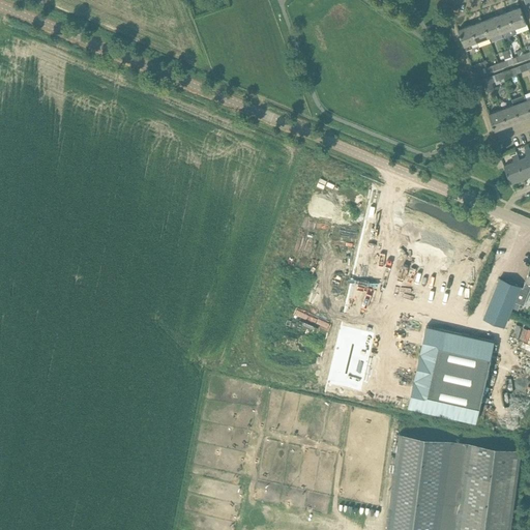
[(520,7),(507,12),(513,28),(516,34),(528,29),(521,7),(520,7)]
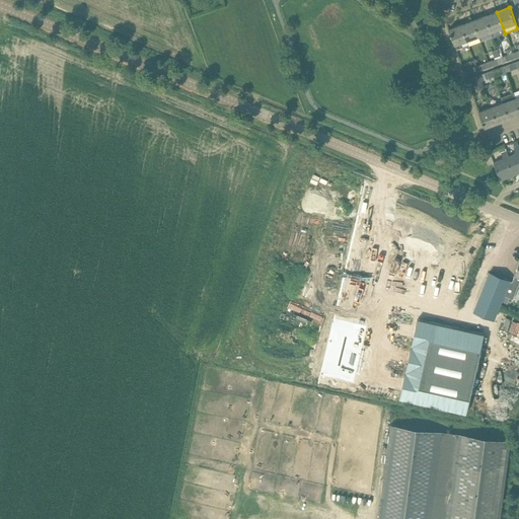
[(497,12),(486,16),(491,31),(503,27),(497,12)]
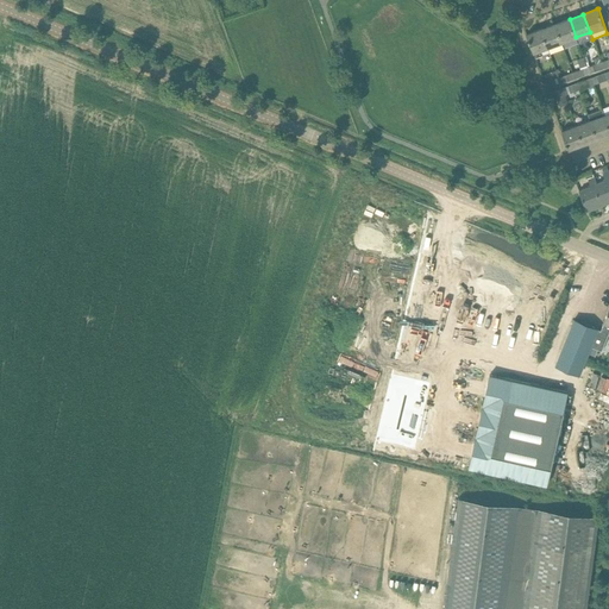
[(570,19),(556,24),(562,43),(576,37),(570,19)]
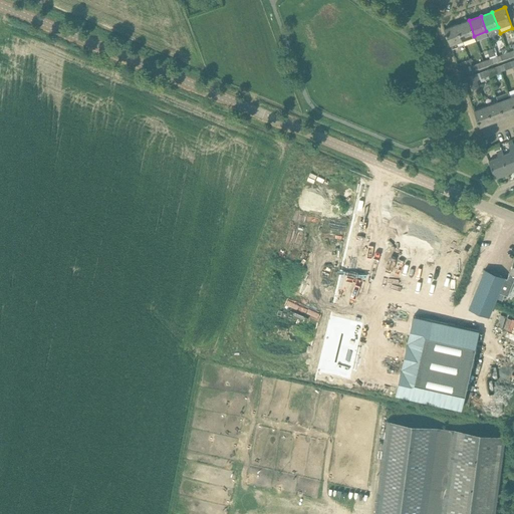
[(469,20),(457,25),(462,40),(474,36),(469,20)]
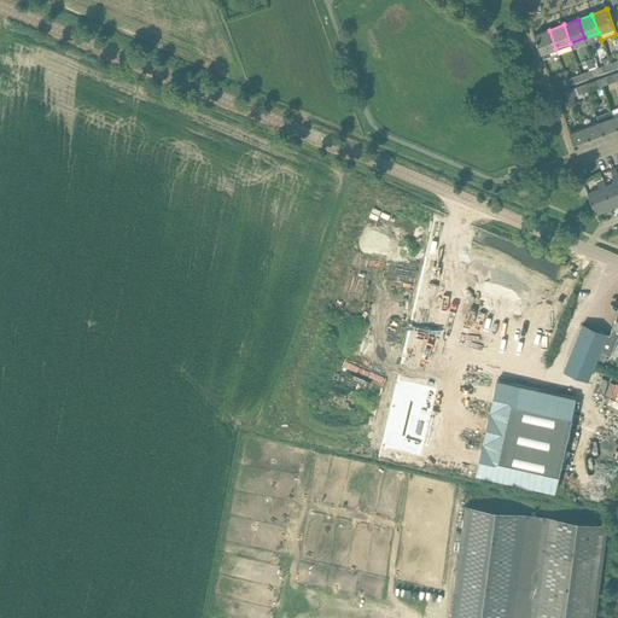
[(555,48),(549,30),(535,35),(535,34),(534,34),(543,59),(551,57),(548,51),(555,48)]
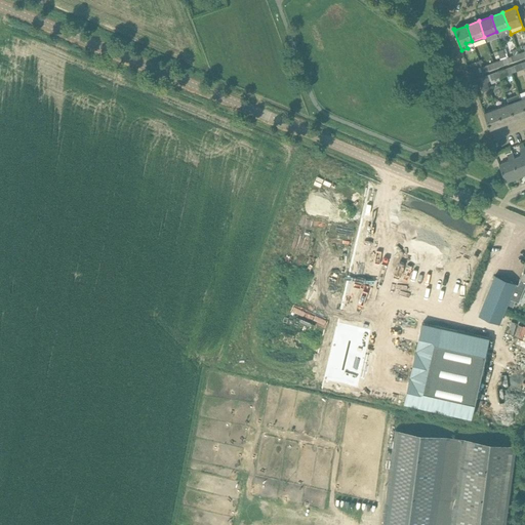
[(494,63),(495,68),(509,64),(507,58),(503,49),(497,51),(500,61),(494,63)]
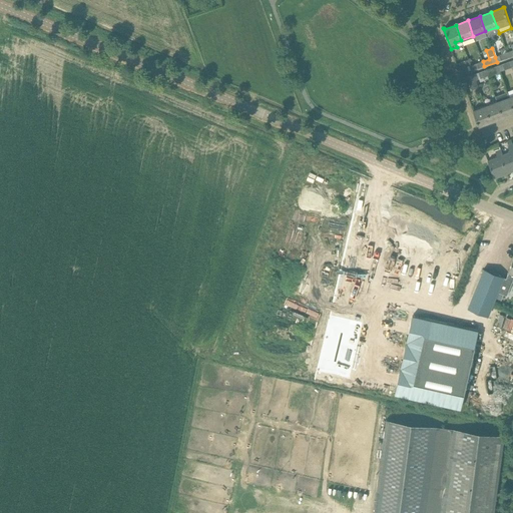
[(508,58),(506,53),(504,48),(500,49),(502,54),(495,57),(497,62),(501,60),(508,58)]
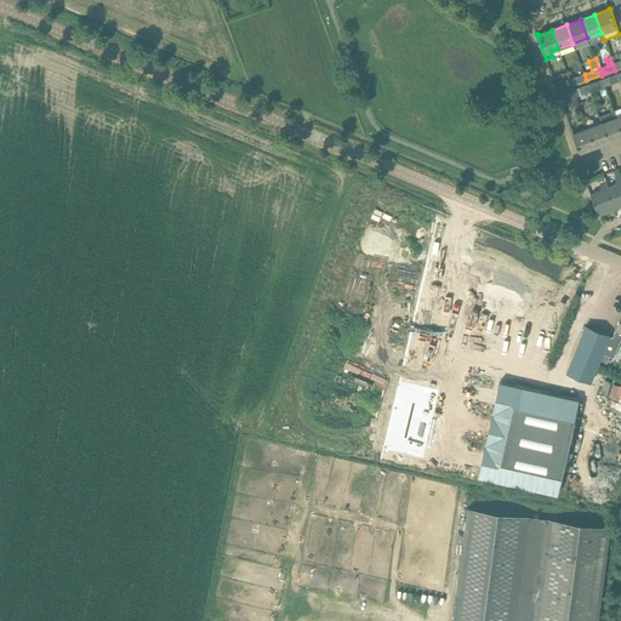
[(573,86),(570,79),(568,72),(552,78),(557,91),(573,86)]
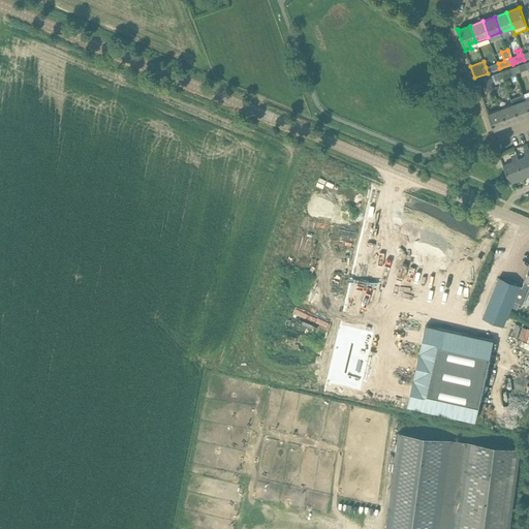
[(499,68),(498,63),(486,67),(488,73),(499,68)]
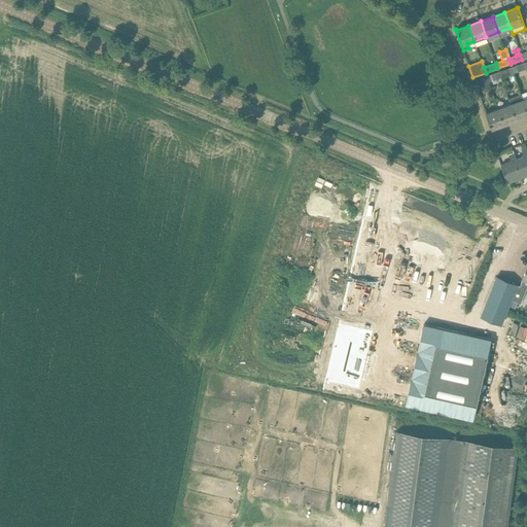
[(514,73),(526,69),(524,64),(512,68),(514,73)]
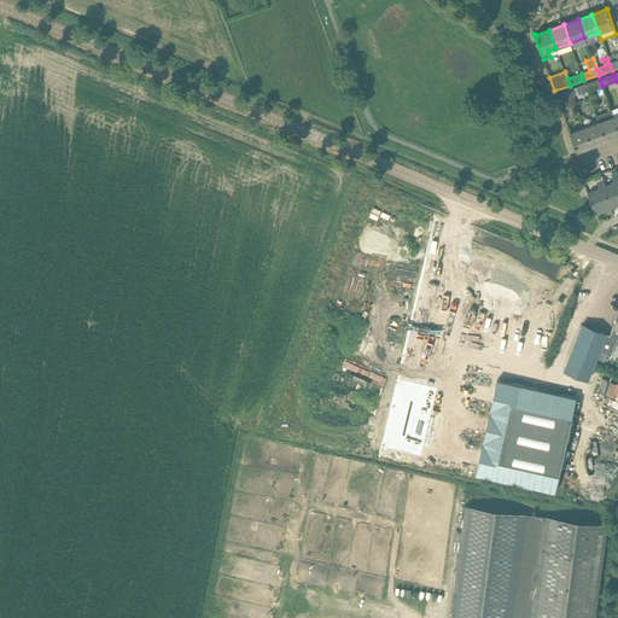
[(586,85),(588,92),(602,86),(600,80),(586,85)]
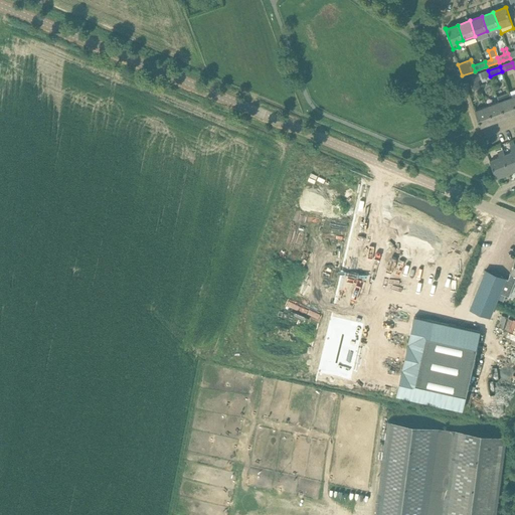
[(488,70),(476,75),(478,80),(490,76),(488,70)]
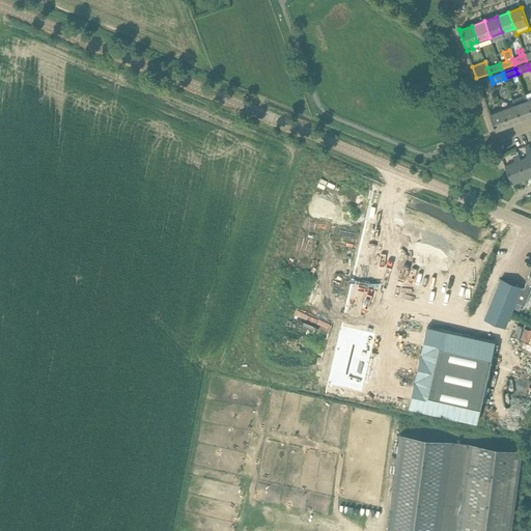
[(493,83),(491,78),(478,82),(480,87),(493,83)]
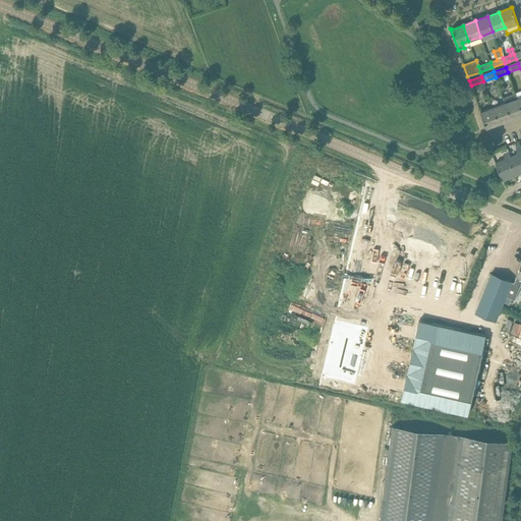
[(520,114),(520,109),(517,99),(515,93),(503,98),(505,103),(511,118),(520,114)]
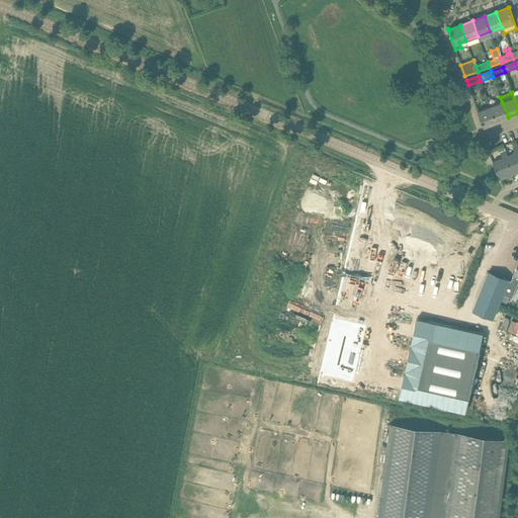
[(502,102),(490,106),(496,122),(508,117),(502,102)]
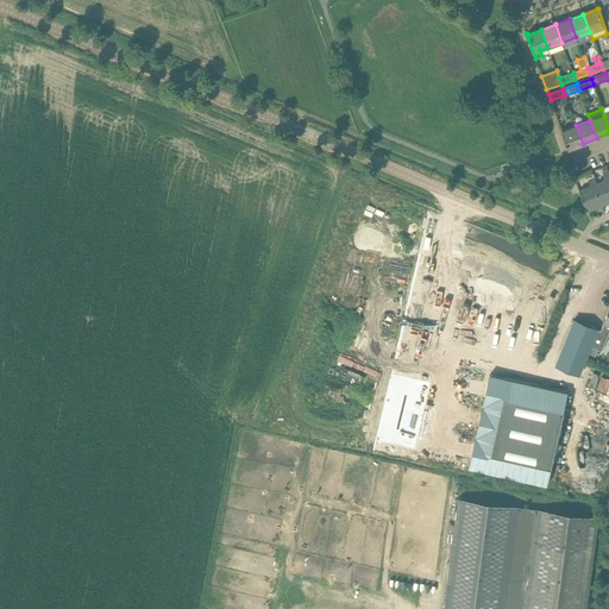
[(583,144),(576,125),(562,131),(569,150),(569,149),(583,144)]
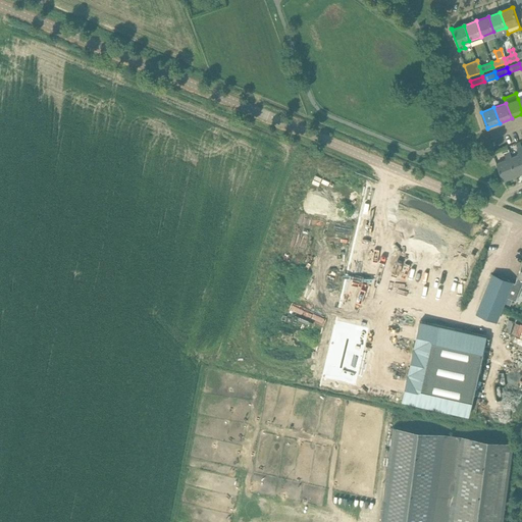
[(510,152),(507,153),(516,175),(521,173),(521,154),(520,148),(517,149),(519,155),(512,157),(510,152)]
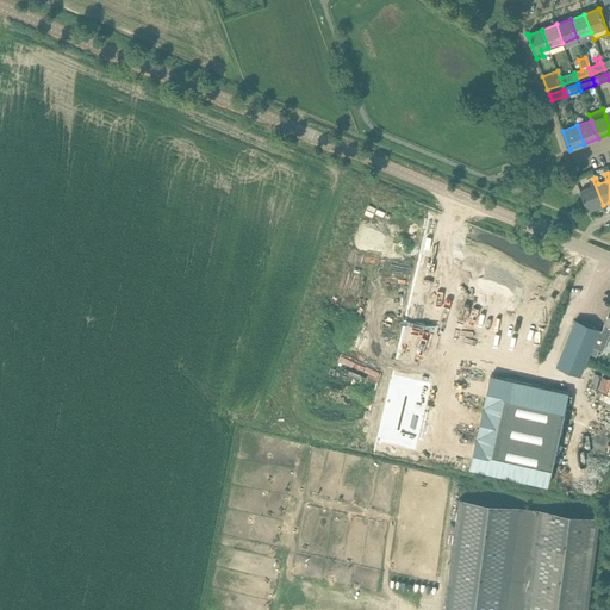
[(603,205),(592,179),(589,180),(591,186),(580,191),(587,212),(589,212),(589,211),(603,205)]
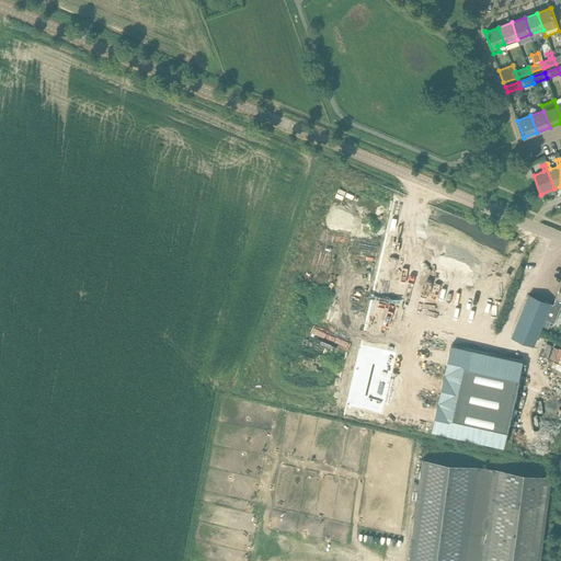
[(529,295),(525,305),(516,325),(512,338),(533,346),(541,325),(548,328),(550,322),(554,323),(560,306),(560,285),(557,297),(553,305),(550,304),(529,295)]
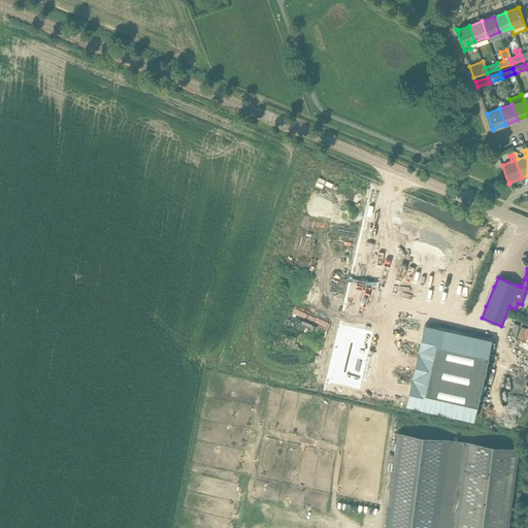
[(474,421),(492,341),(425,326),(407,405),(474,421)]
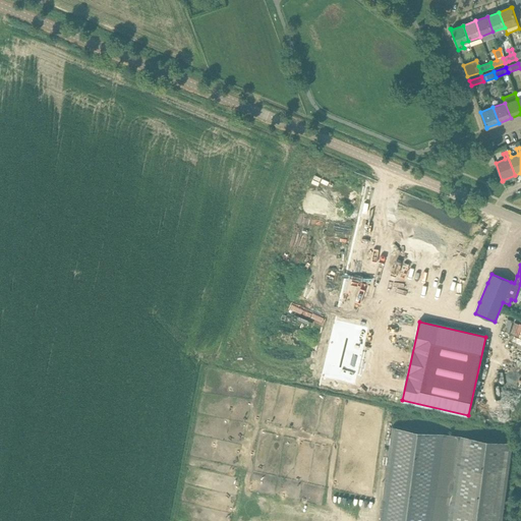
[(520,323),(507,322),(506,332),(515,333),(514,341),(519,342),(519,347),(520,347),(520,323)]
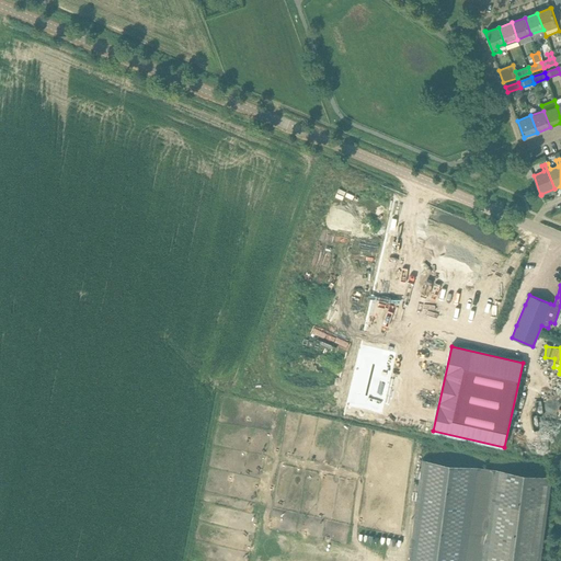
[(540,560),(552,477),(422,459),(409,560),(540,560)]
